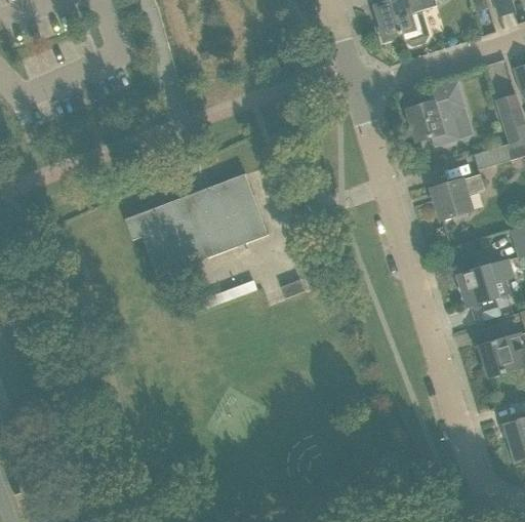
[(379,3),(373,4),(380,27),(377,28),(382,42),(393,39),(392,37),(394,36),(402,34),(404,41),(412,46),(425,42),(429,34),(421,10),(437,6),(434,0),(388,0),(381,2),(379,3)]
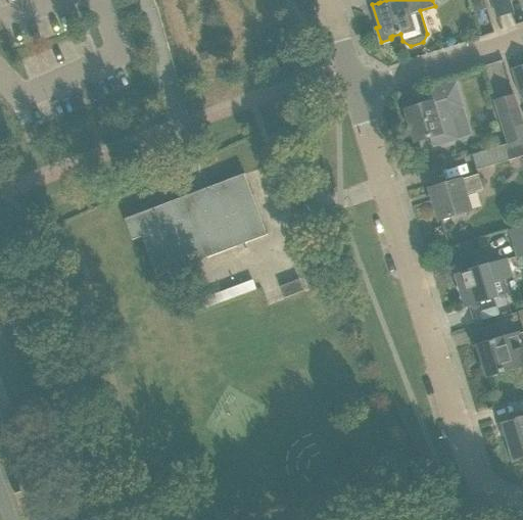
[(467,0),(471,10),(484,6),(482,0),(467,0)]
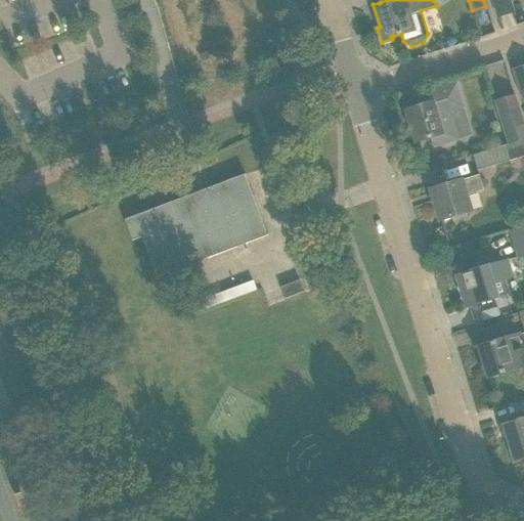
[(513,10),(509,0),(492,0),(496,15),(513,10)]
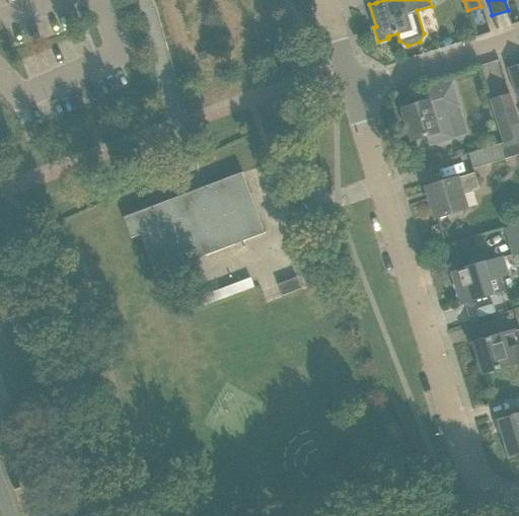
[(518,63),(507,67),(515,92),(518,89),(518,63)]
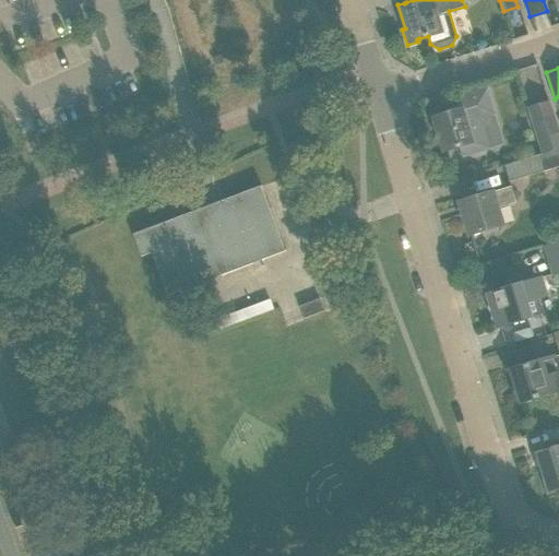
[(455,109),(431,116),(442,150),(444,149),(459,144),(462,154),(489,146),(480,117),(495,113),(486,85),(459,94),(451,96),(455,109)]
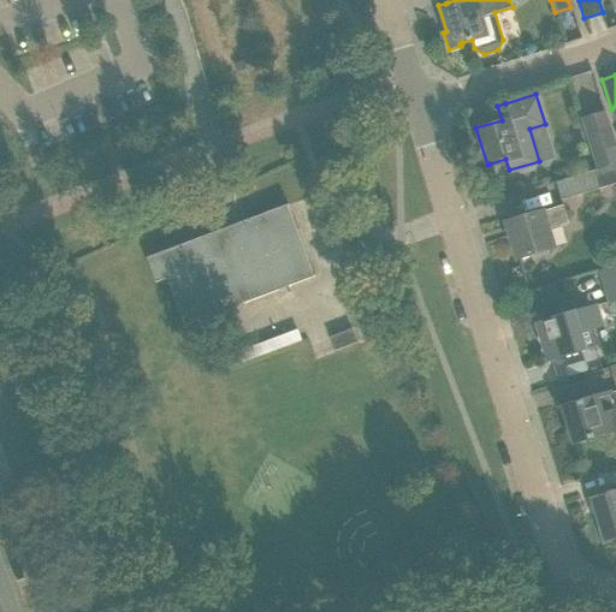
[(597,167),(615,160),(615,149),(604,110),(581,116),(597,167)]
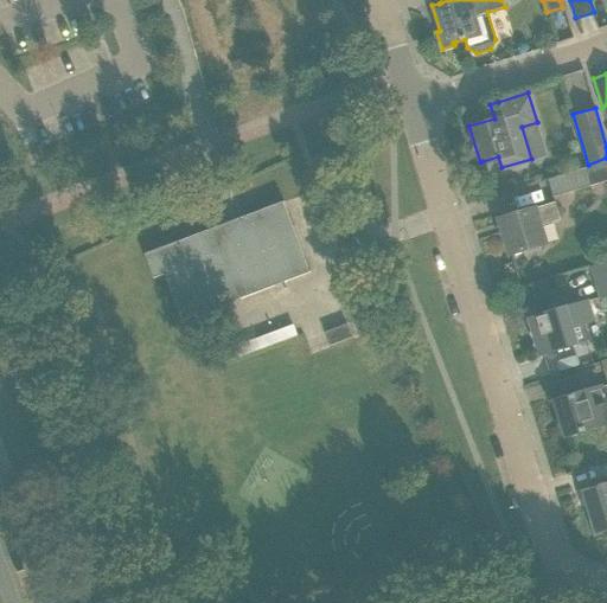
[(553,198),(589,186),(585,166),(547,178),(553,198)]
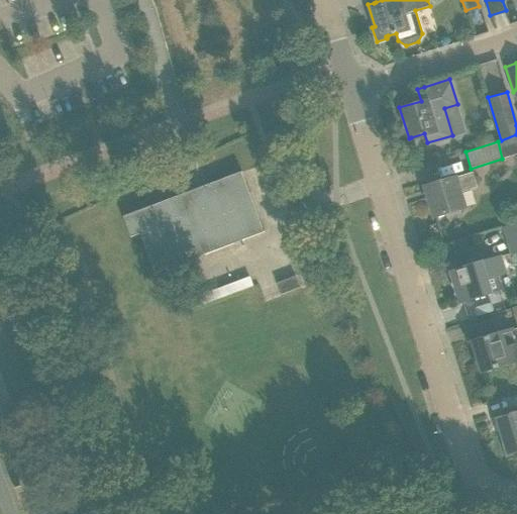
[(240,172),(241,171),(241,170),(121,215),(129,235),(139,231),(154,273),(156,272),(156,271),(265,231),(265,230),(263,231),(240,172)]
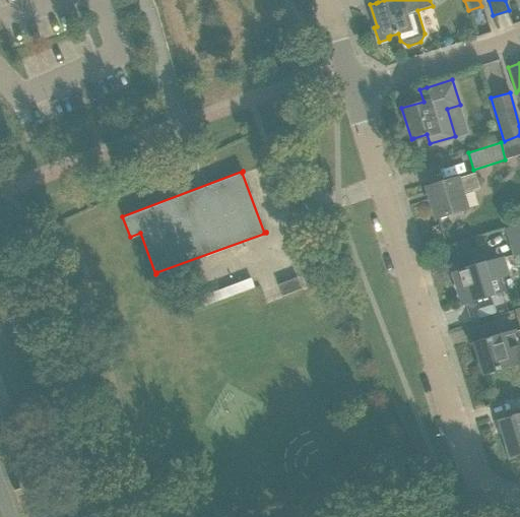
[(462,191),(477,187),(473,172),(426,186),(436,217),(467,207),(462,191)]
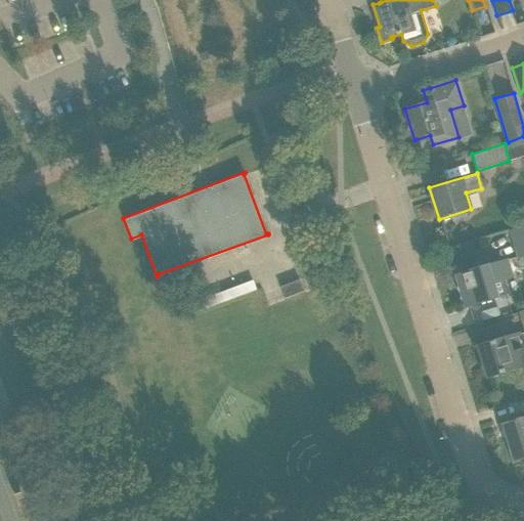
[(516,256),(523,254),(523,225),(508,230),(516,256)]
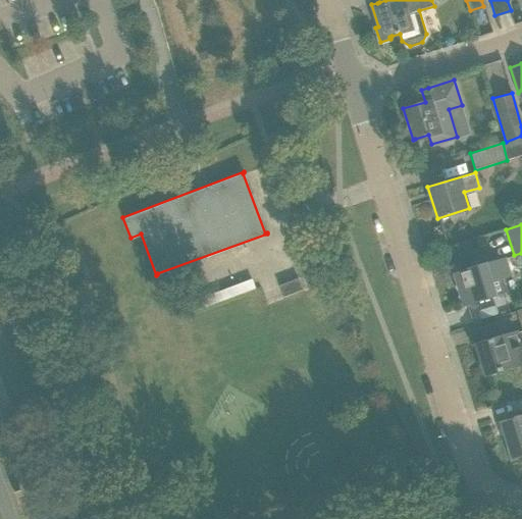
[(464,304),(515,289),(506,257),(454,272),(464,304)]
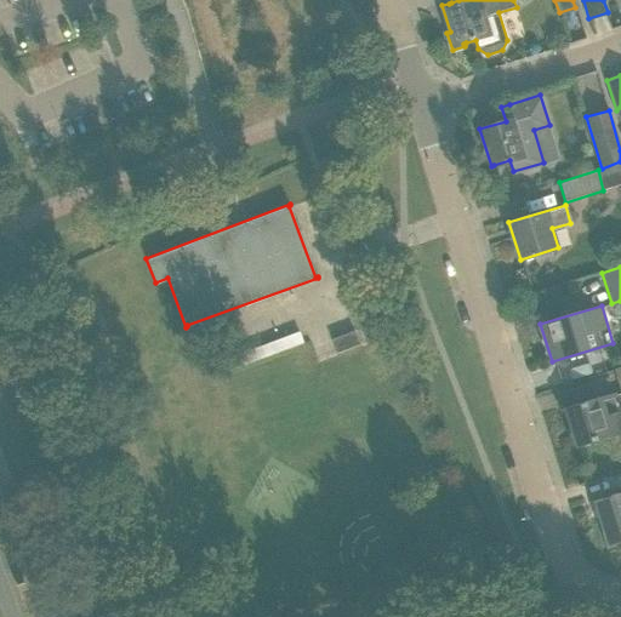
[(209,326),(195,332),(200,344),(214,340),(209,326)]
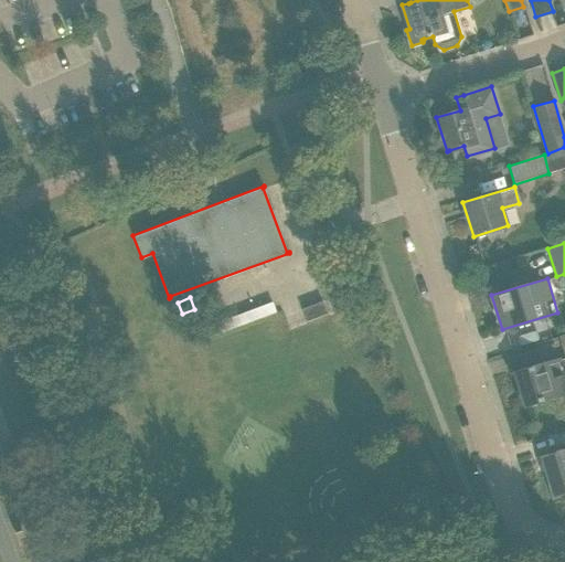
[(306,320),(327,311),(322,299),(301,307),(306,320)]
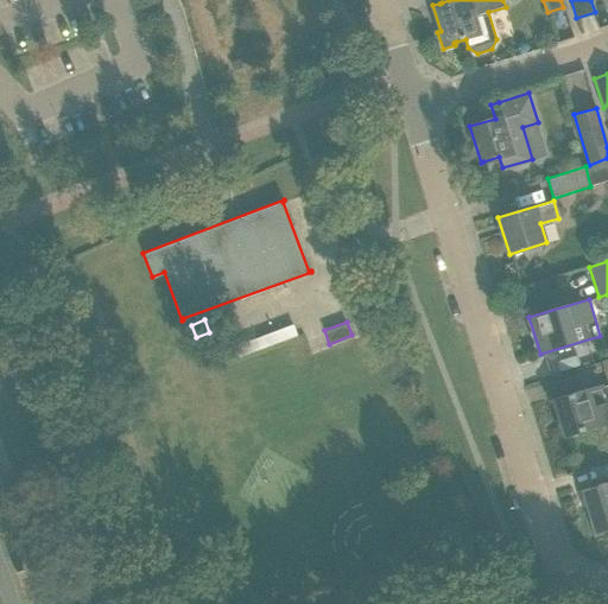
[(565,436),(607,421),(607,408),(600,385),(553,399),(565,436)]
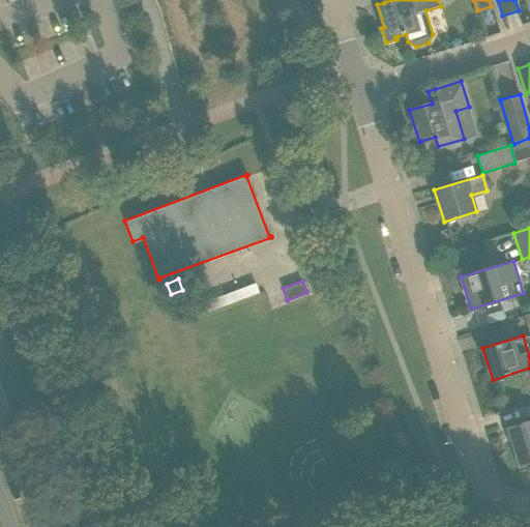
[(519,464),(529,460),(529,420),(507,428),(519,464)]
